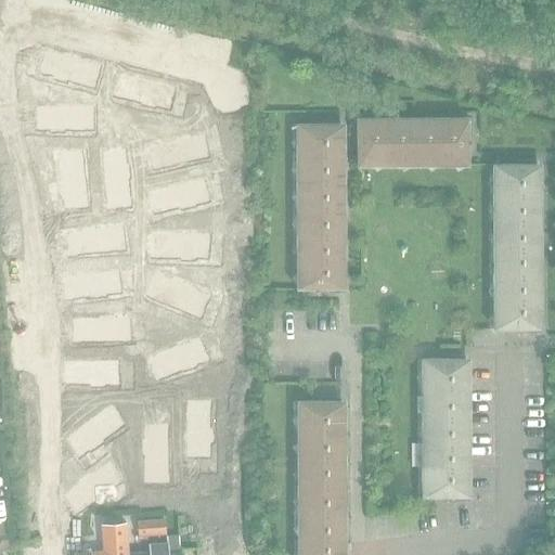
[(411,125),(411,167),(437,167),(437,124),(411,125)]
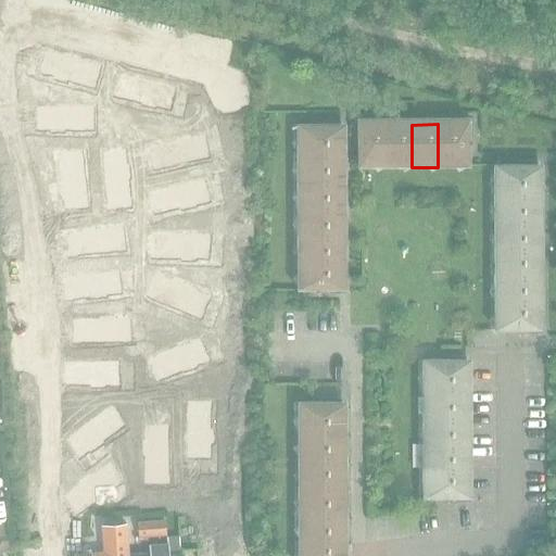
[(438,124),(438,167),(466,166),(466,124),(438,124)]
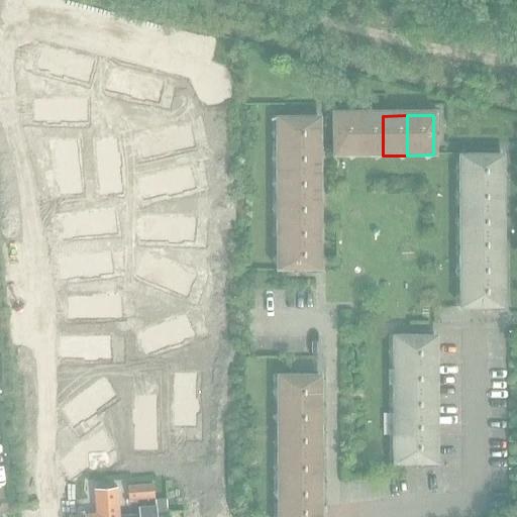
[(276,142),(315,142),(315,116),(276,116),(276,142)]
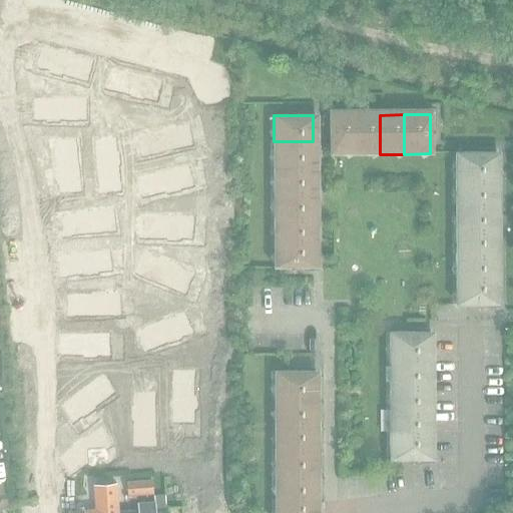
[(355,154),(355,115),(329,115),(330,154),(355,154)]
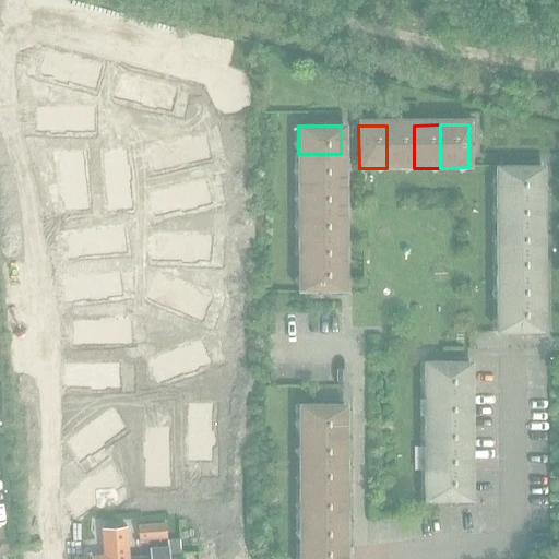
[(387,126),(387,168),(414,168),(414,126),(387,126)]
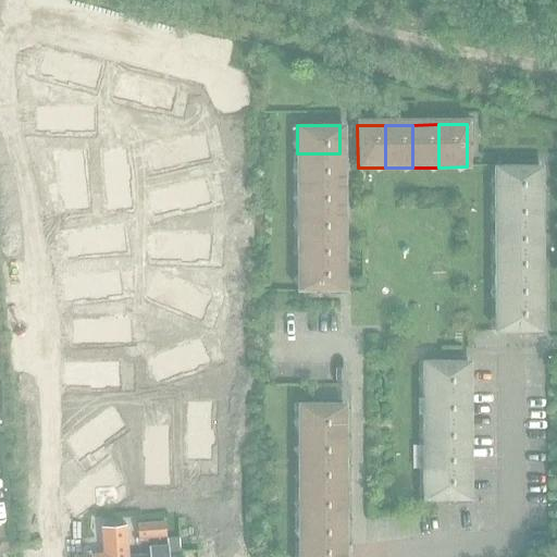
[(339,153),(297,153),(297,181),(339,181),(339,153)]
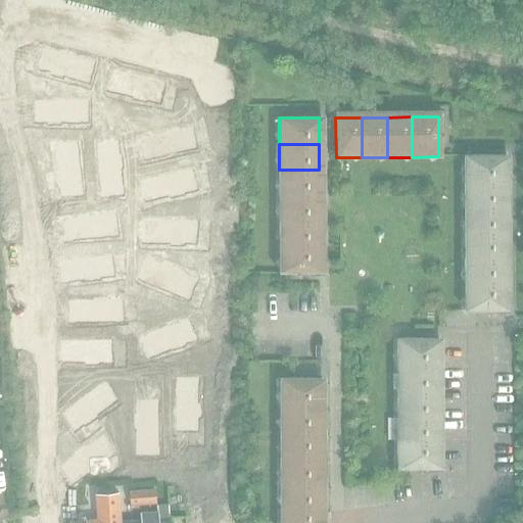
[(463,182),(502,182),(502,155),(463,155),(463,182)]
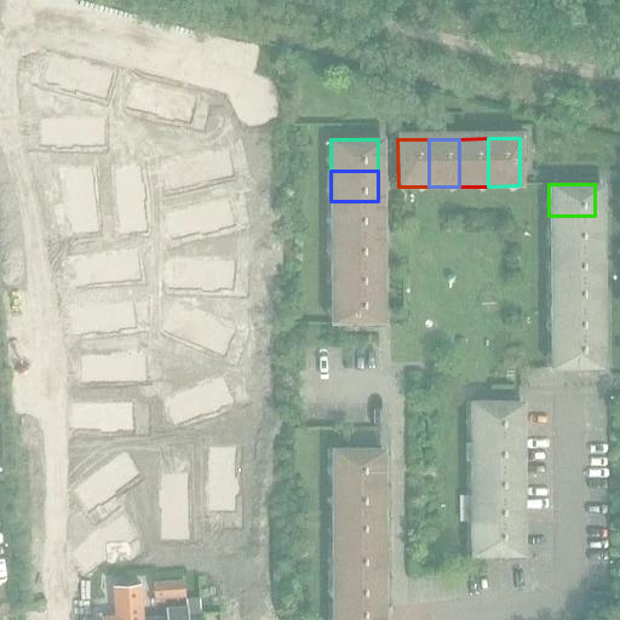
[(331,231),(378,231),(378,201),(331,201),(331,231)]
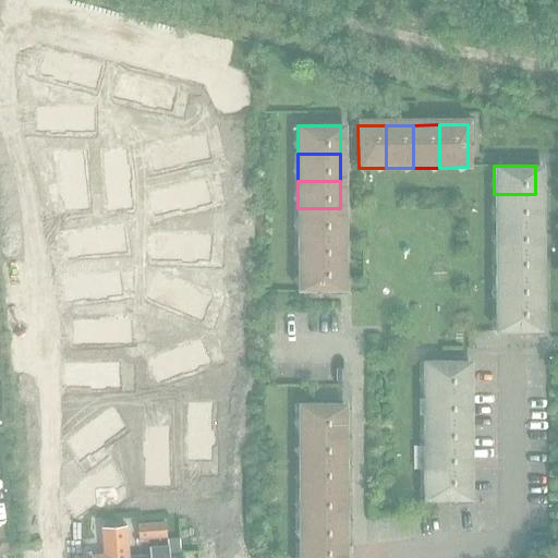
[(494,221),(536,221),(535,194),(494,194),(494,221)]
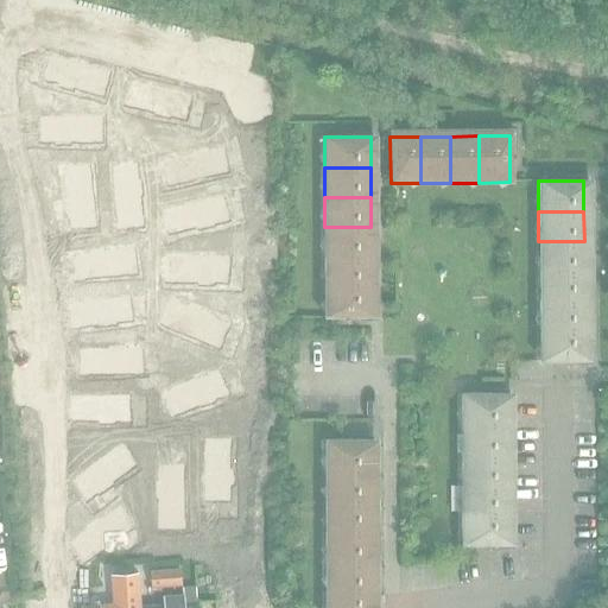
[(324,257),(371,257),(371,227),(324,227),(324,257)]
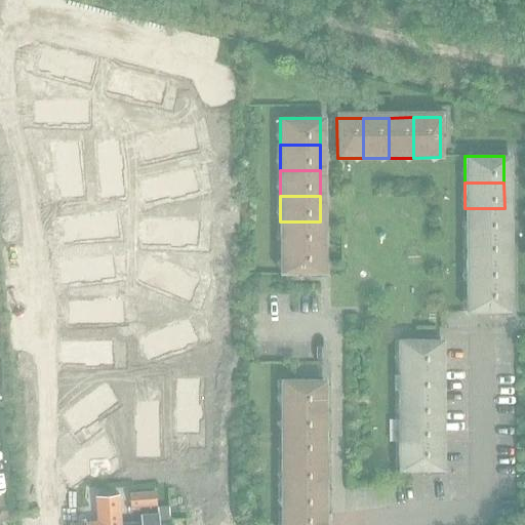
[(465,234),(505,234),(505,208),(465,208),(465,234)]
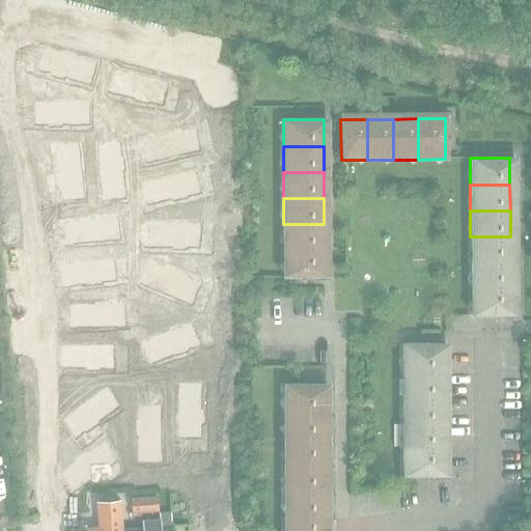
[(283,250),(324,250),(324,224),(283,224),(283,250)]
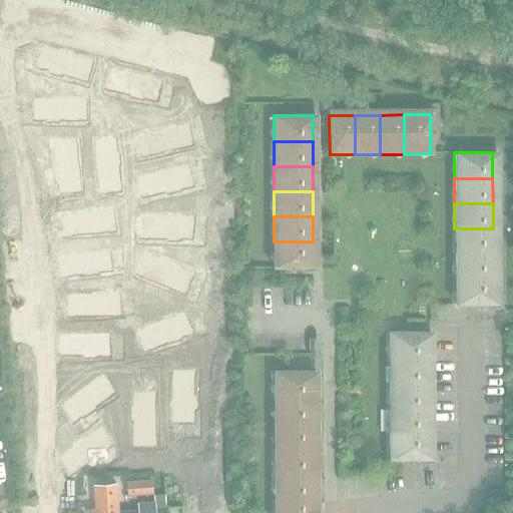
[(493,228),(454,228),(455,253),(493,253),(493,228)]
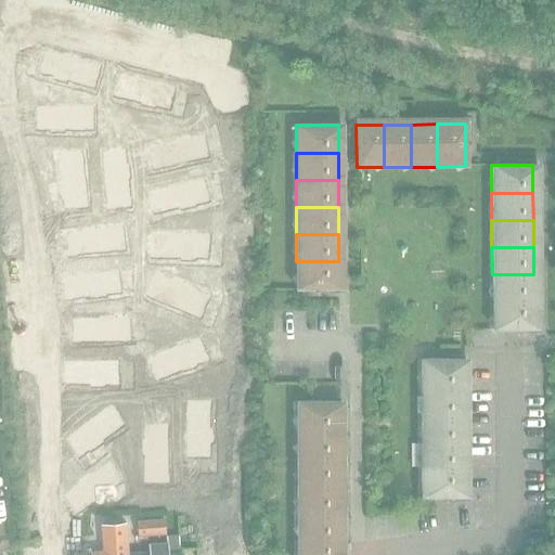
[(338,261),(296,261),(296,289),(338,289),(338,261)]
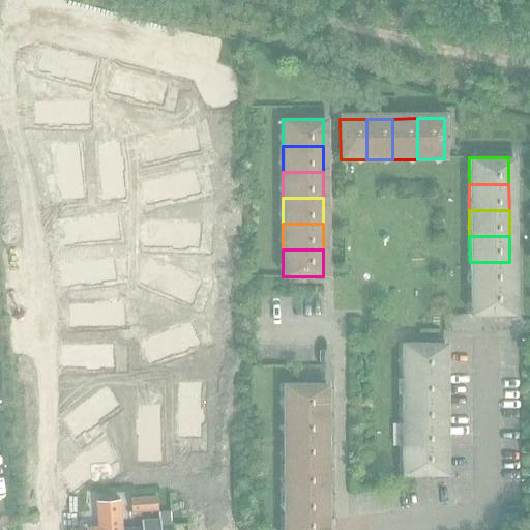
[(470,288),(510,288),(509,262),(470,262),(470,288)]
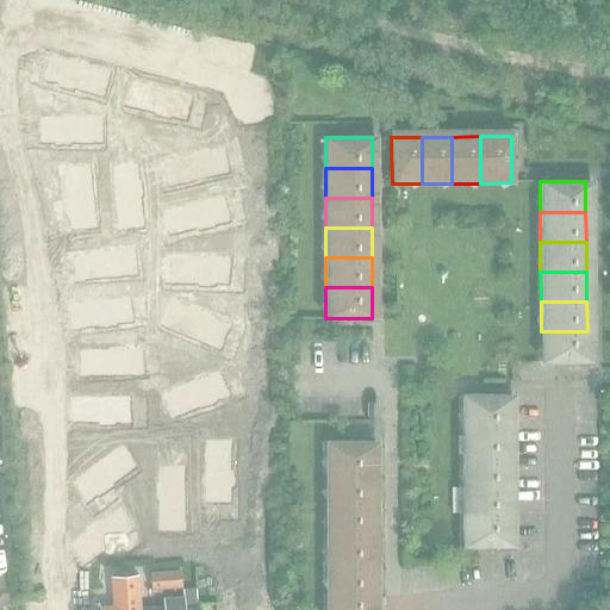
[(587,331),(541,331),(541,362),(587,362),(587,331)]
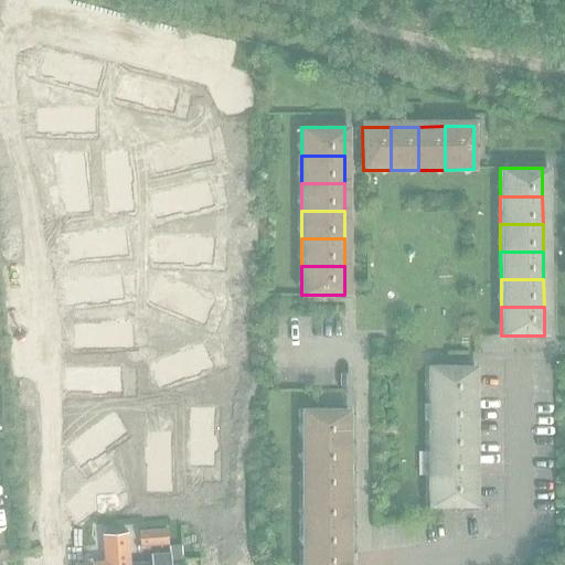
[(428,394),(471,394),(471,365),(428,365),(428,394)]
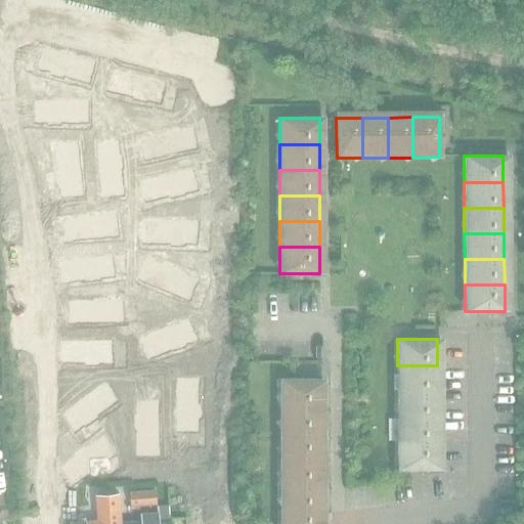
[(397,391),(437,391),(437,365),(397,365),(397,391)]
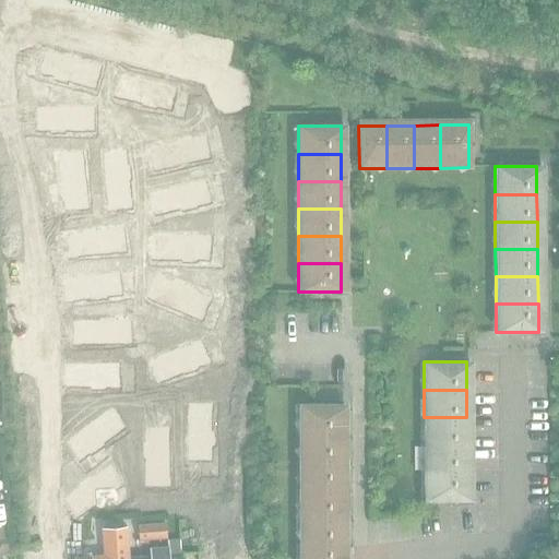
[(299,433),(342,433),(342,405),(299,405),(299,433)]
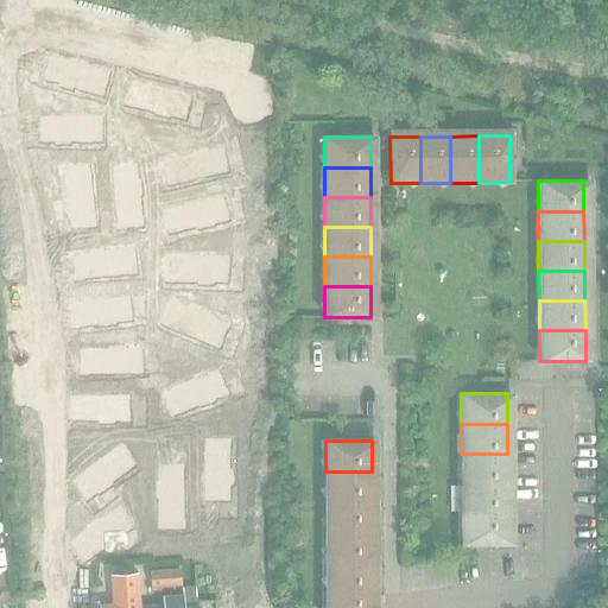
[(507,454),(461,454),(461,483),(507,483),(507,454)]
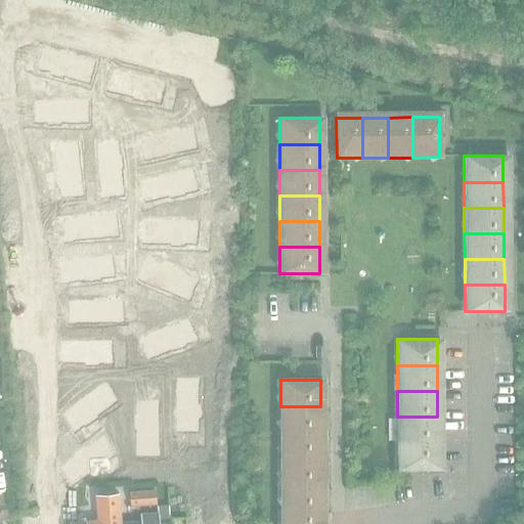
[(280,432),(320,432),(320,406),(280,406),(280,432)]
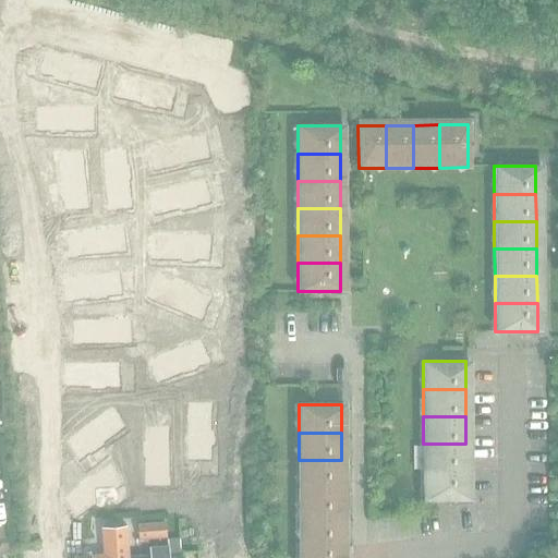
[(465,444),(423,444),(423,471),(465,471),(465,444)]
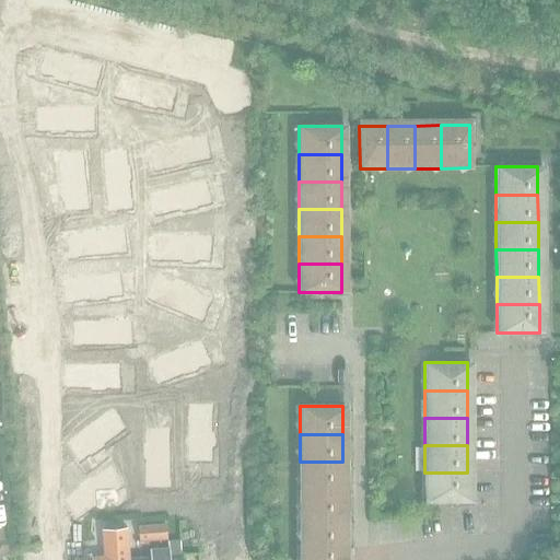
[(342,462),(300,462),(300,489),(342,489),(342,462)]
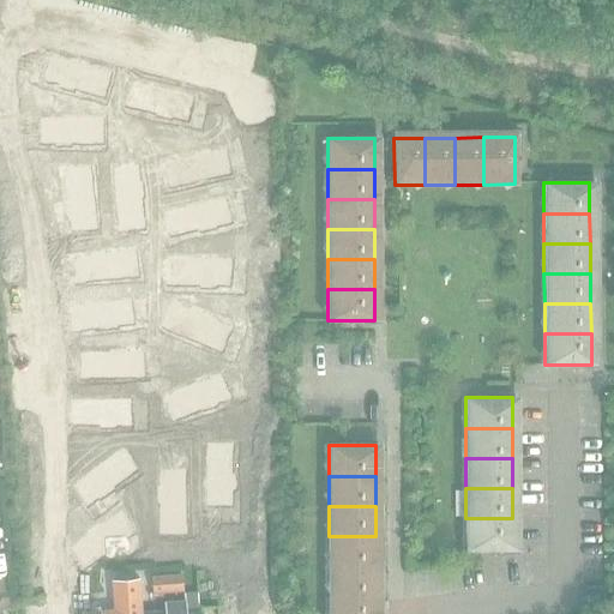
[(512,518),(465,518),(465,549),(482,549),(512,549),(512,518)]
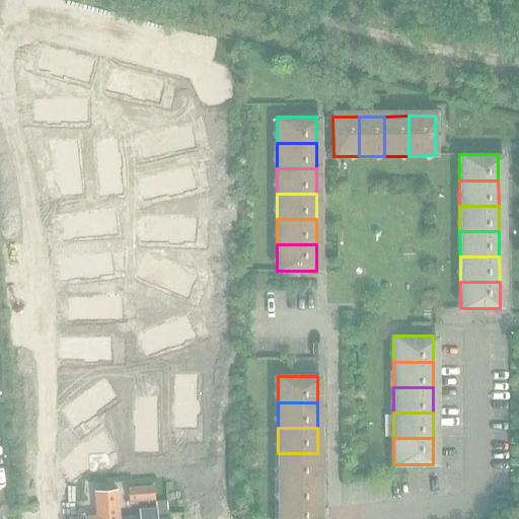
[(317,453),(278,453),(278,478),(318,478),(317,453)]
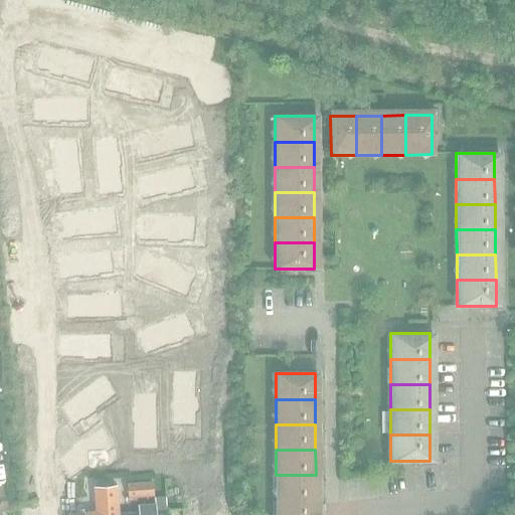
[(276,500),(316,500),(316,475),(276,475),(276,500)]
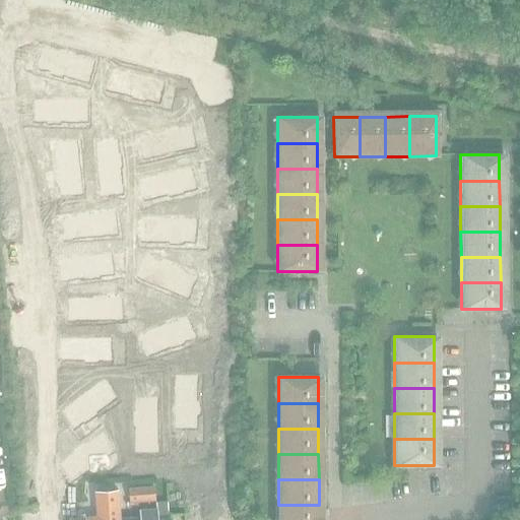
[(154,488),(128,489),(129,503),(155,502),(154,488)]
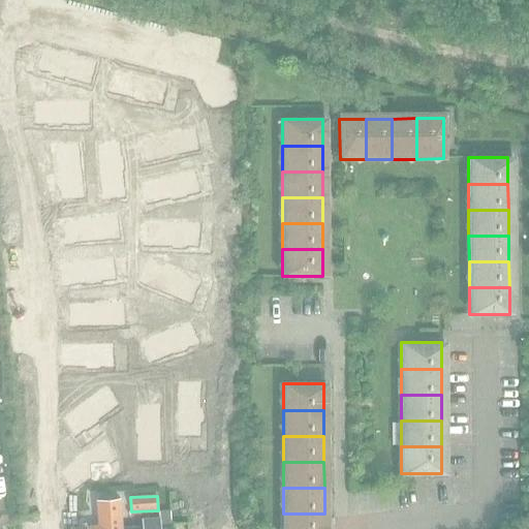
[(97,526),(70,528),(69,528),(176,528),(176,527),(173,527),(172,524),(170,524),(170,526),(160,527),(160,519),(142,520),(143,528),(135,528),(121,528),(120,498),(96,500),(97,526)]
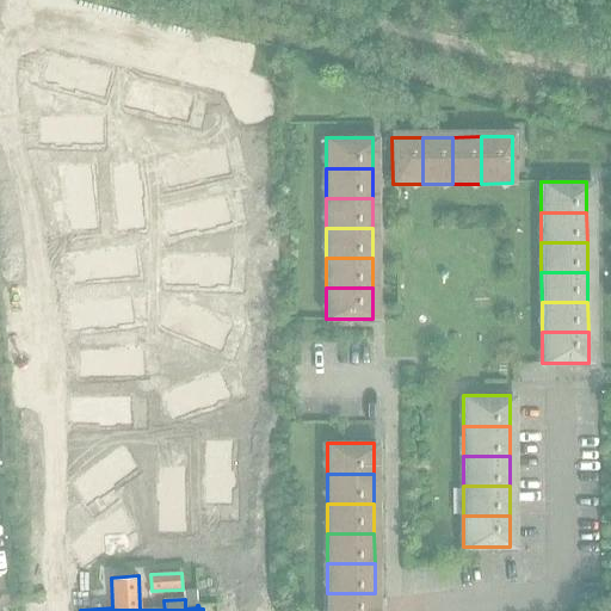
[(374,610),(375,593),(327,593),(327,610),(374,610)]
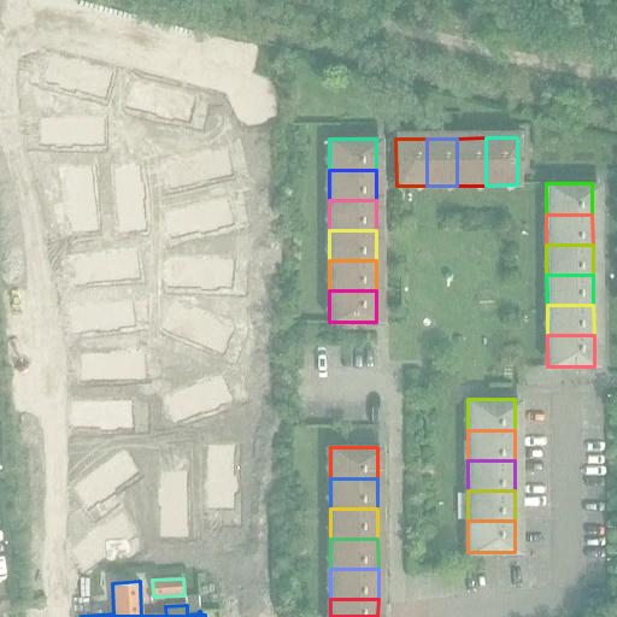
[(0,612),(15,612),(13,601),(0,601),(0,612)]
